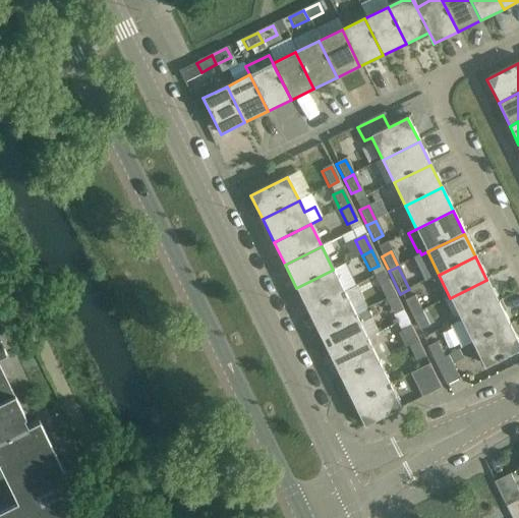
[(307,310),(344,292),(333,270),(296,288),(307,310)]
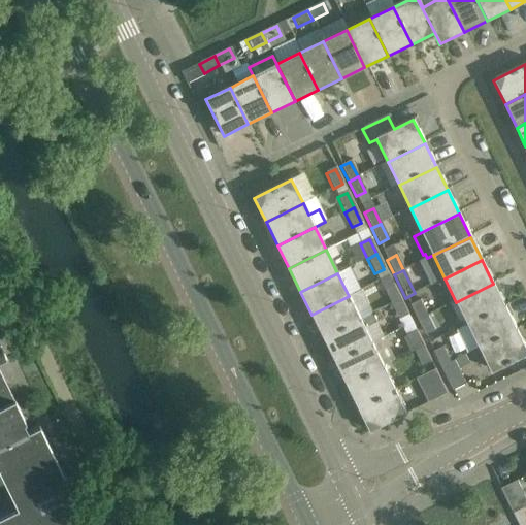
[(504,307),(493,284),(456,302),(468,325),(504,307)]
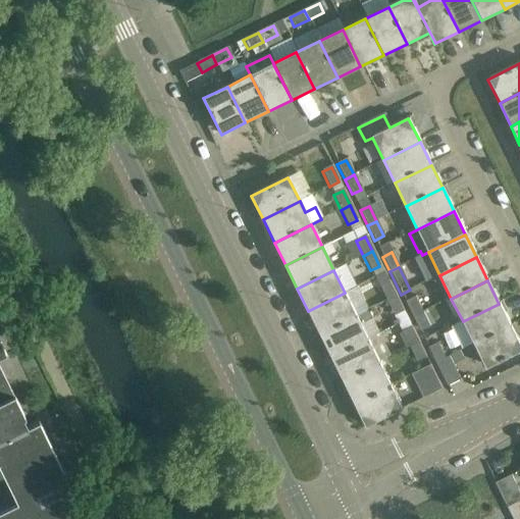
[(385,302),(395,298),(387,282),(378,287),(385,302)]
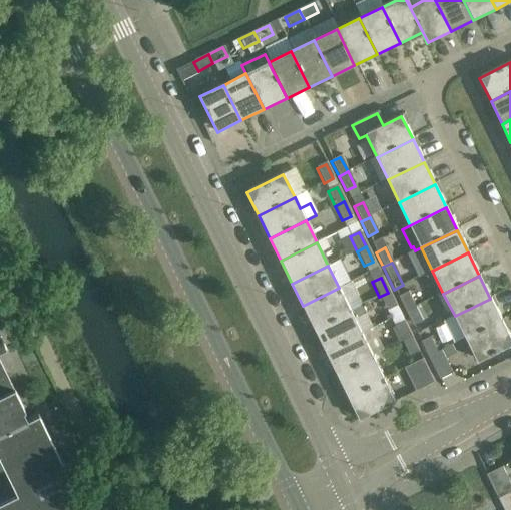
[(350,311),(339,288),(303,306),(314,329),(350,311)]
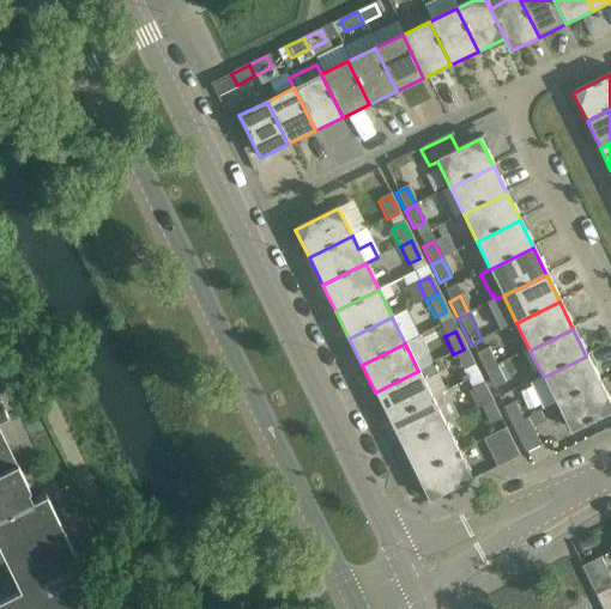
[(473,367),(464,349),(453,354),(463,372),(473,367)]
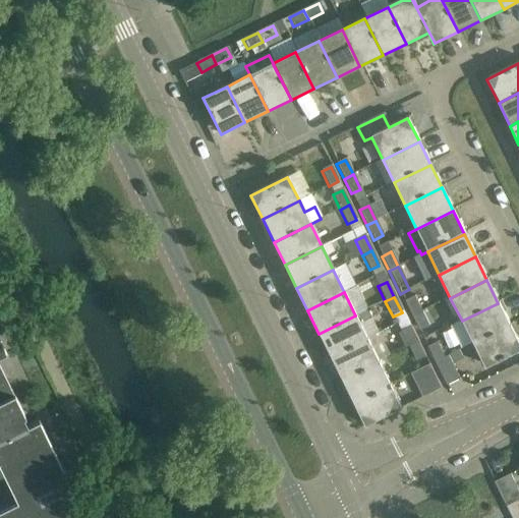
[(404,302),(411,318),(420,312),(413,298),(404,302)]
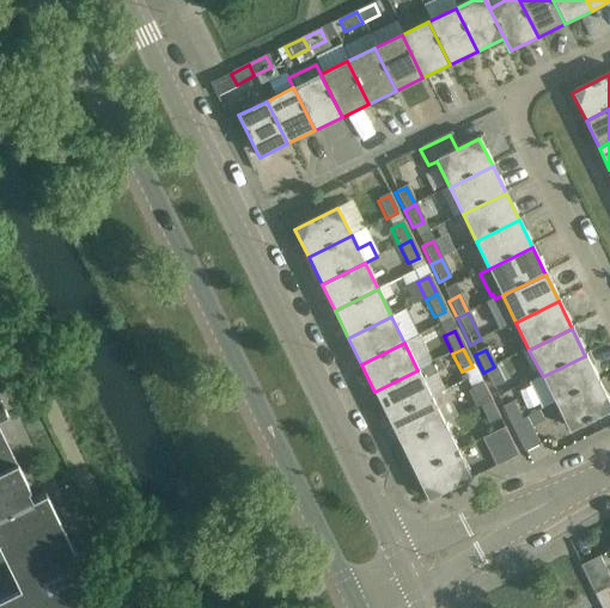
[(556,404),(598,382),(585,356),(543,376),(556,404)]
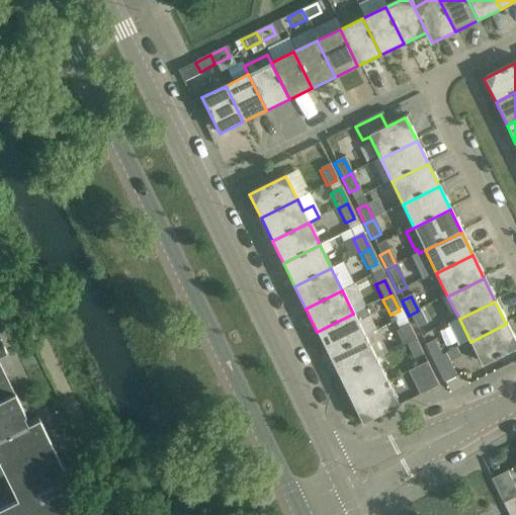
[(317,332),(328,354),(364,337),(358,323),(368,318),(364,309),(353,314),(317,332)]
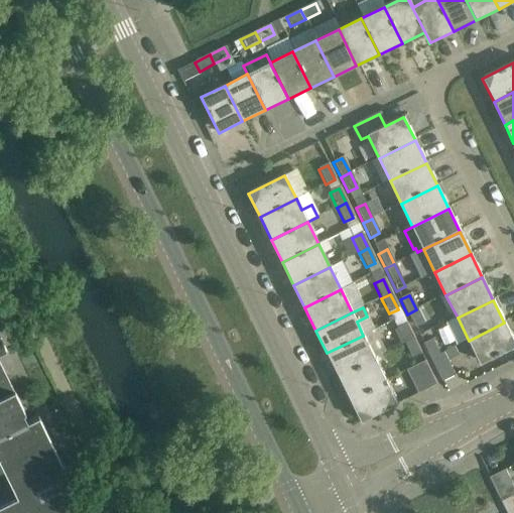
[(416,309),(407,314),(414,329),(423,325),(416,309)]
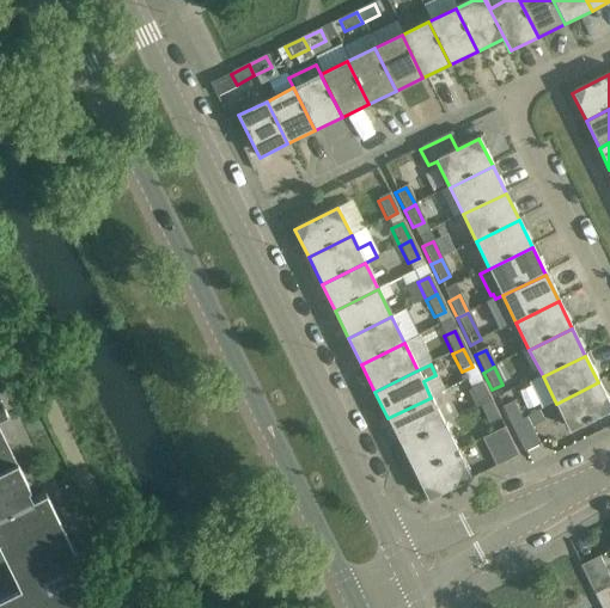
[(609,411),(609,405),(598,382),(556,404),(569,431),(609,411)]
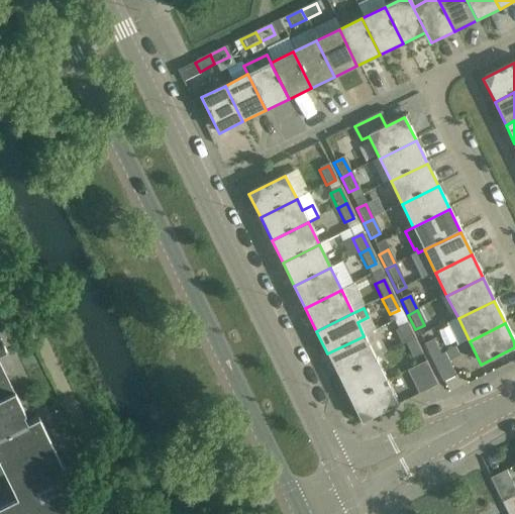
[(397,330),(405,344),(413,340),(406,325),(397,330)]
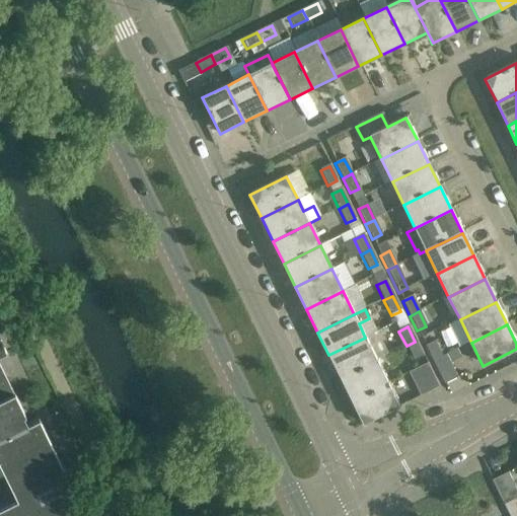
[(341,378),(377,361),(365,338),(328,355),(341,378)]
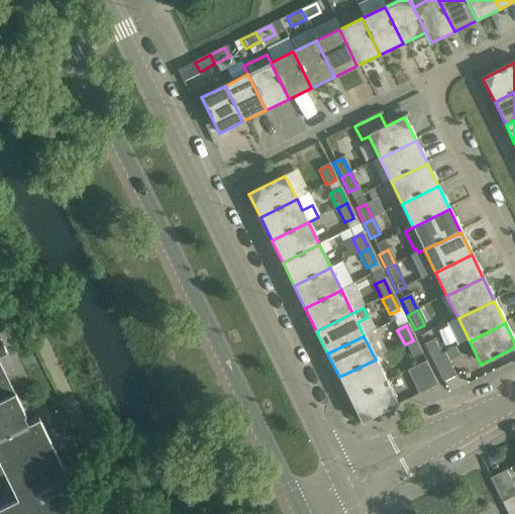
[(421,355),(413,340),(405,344),(412,360),(421,355)]
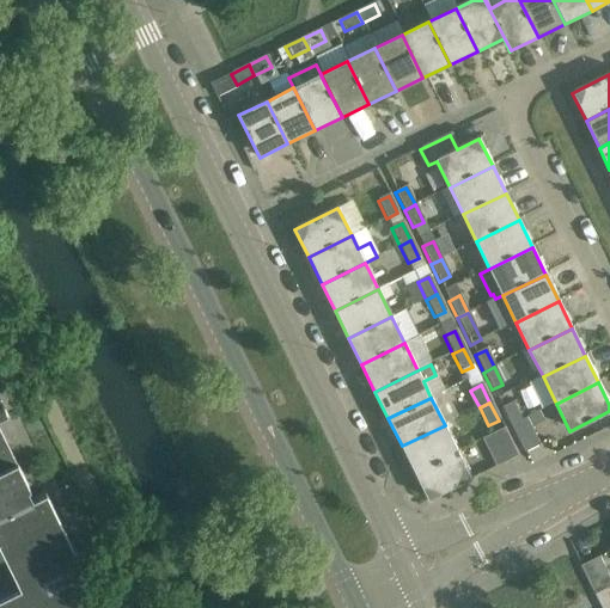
[(510,427),(520,422),(512,404),(501,409),(510,427)]
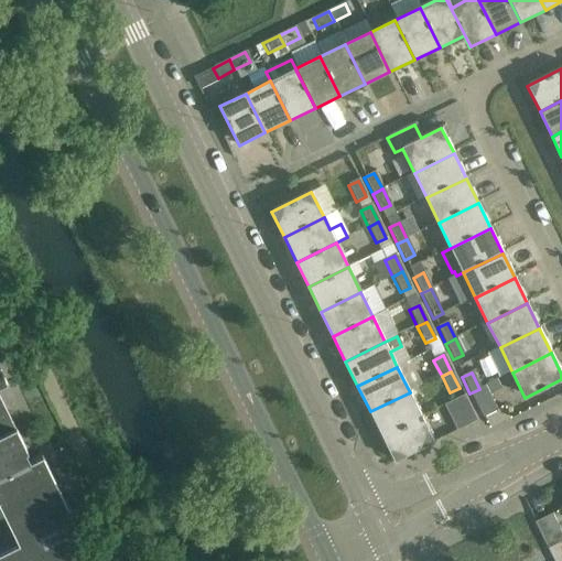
[(26,463),(22,455),(24,454),(0,405),(0,388),(4,387),(0,378),(0,560),(77,560),(64,535),(62,536),(57,527),(71,521),(39,457),(26,463)]
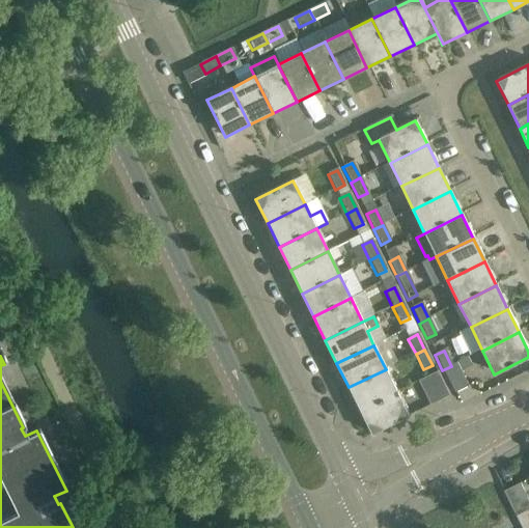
[(451,366),(442,370),(454,394),(467,388),(460,372),(471,367),(466,358),(451,366)]
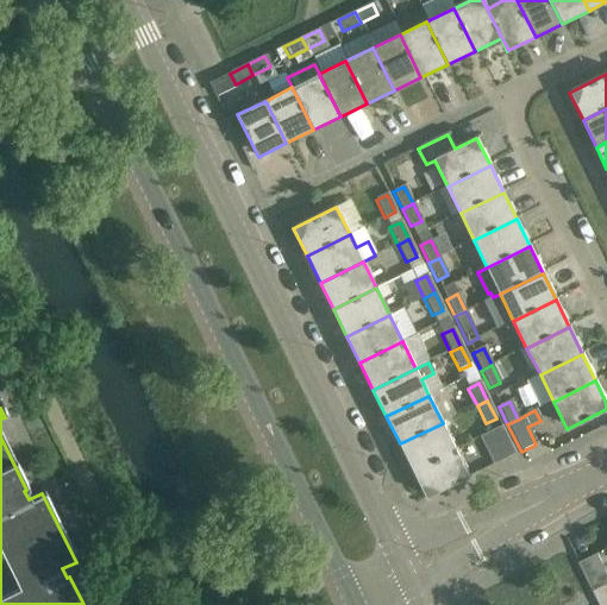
[(413,471),(456,449),(443,423),(400,443),(413,471)]
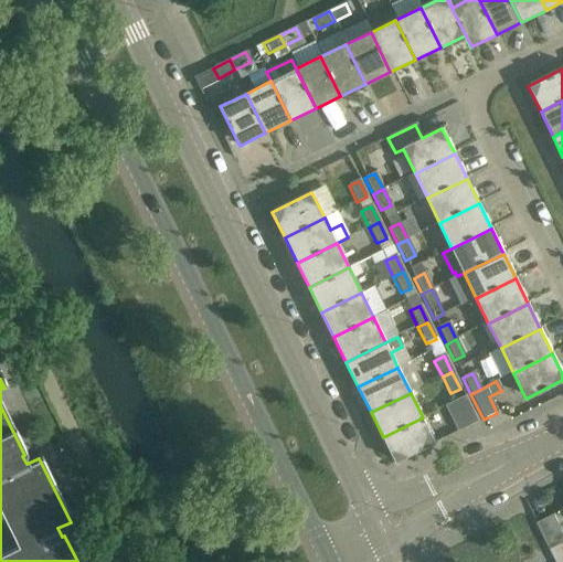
[(477,423),(465,398),(455,402),(444,407),(457,433),(477,423)]
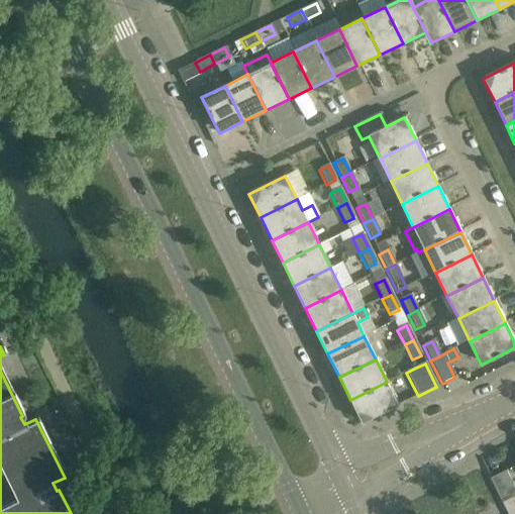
[(387,382),(350,400),(362,423),(398,405),(387,382)]
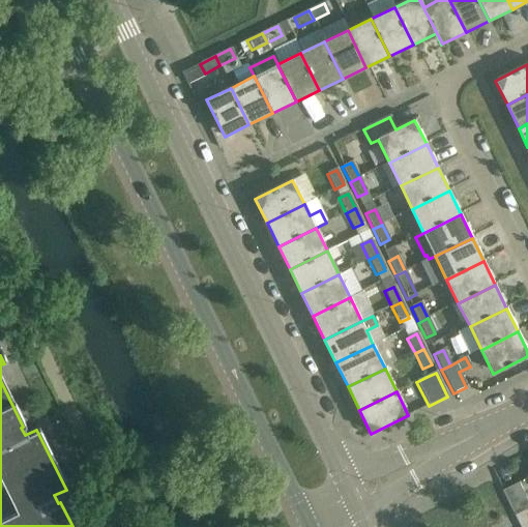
[(501,492),(512,516),(522,510),(527,507),(527,504),(518,484),(501,492)]
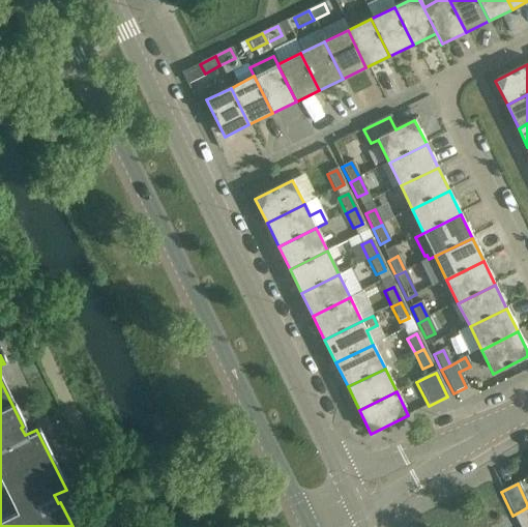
[(527,526),(527,522),(522,510),(512,516),(518,526),(527,526)]
